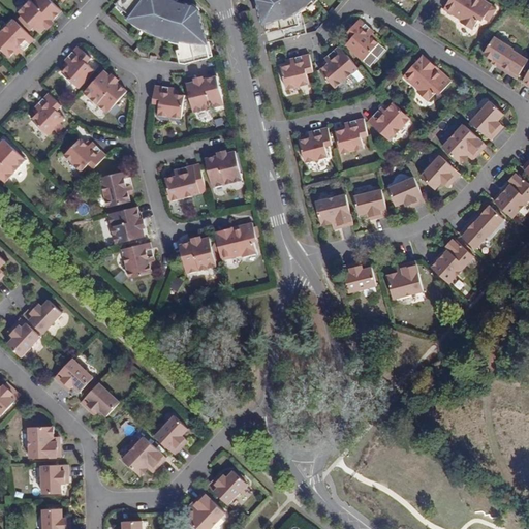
[(41,26),(47,21),(50,23),(60,11),(48,0),(30,0),(18,12),(38,34),(43,28),(41,26)]
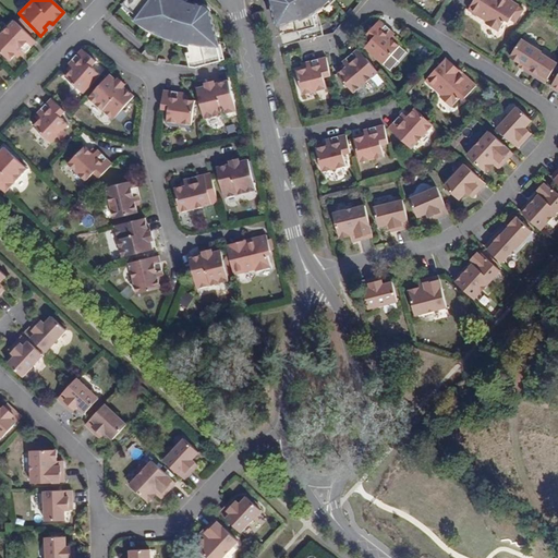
[(187,67),(196,68),(214,63),(211,56),(216,55),(206,11),(193,10),(192,4),(178,0),(177,0),(128,0),(122,7),(134,16),(145,24),(147,21),(160,28),(180,36),(187,67)]
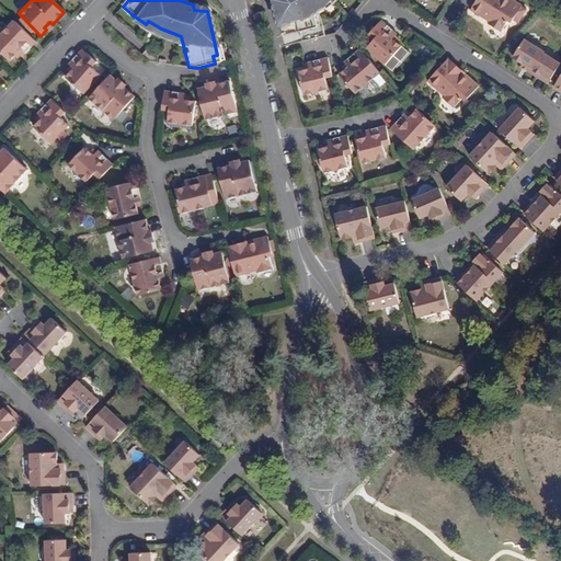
[(273,0),(276,10),(284,42),(316,32),(312,16),(322,7),(322,3),(325,0),(273,0)]
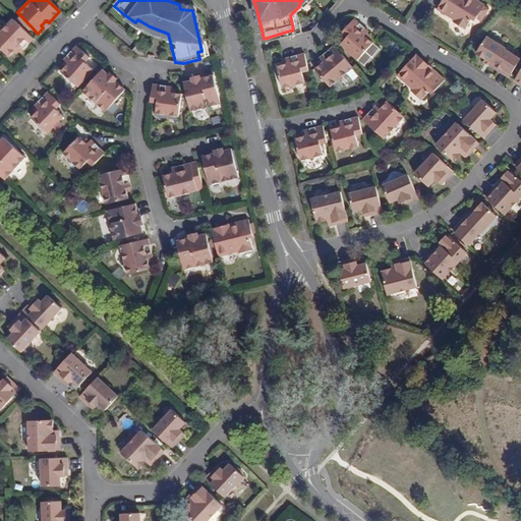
[(476,22),(484,9),(472,1),(467,3),(461,0),(445,0),(438,11),(455,22),(454,24),(466,32),(470,23),(476,22)]
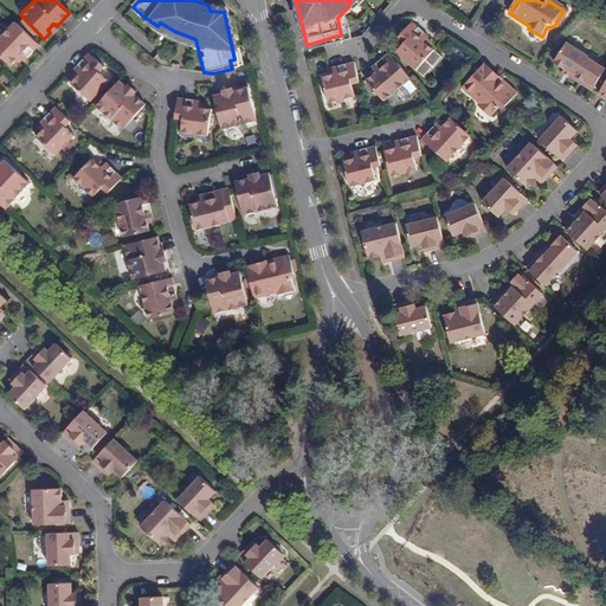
[(19,60),(20,62),(37,45),(13,21),(0,36),(0,57),(7,65),(11,62),(15,57),(19,60)]
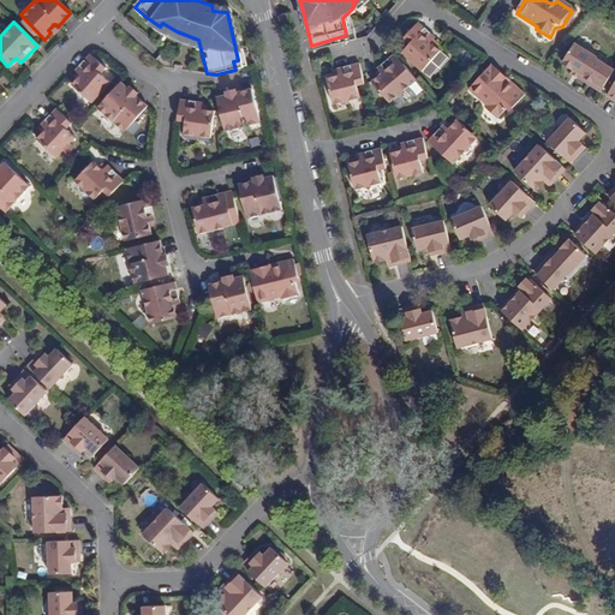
[(53,34),(59,28),(58,27),(54,24),(48,30),(51,33),(53,34)]
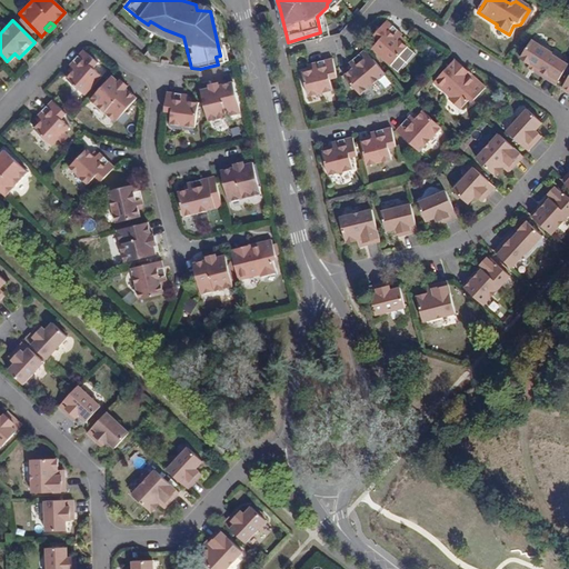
[(403,45),(400,42),(402,39),(403,38),(387,23),(375,37),(380,42),(372,51),(391,68),(409,49),(403,45)]
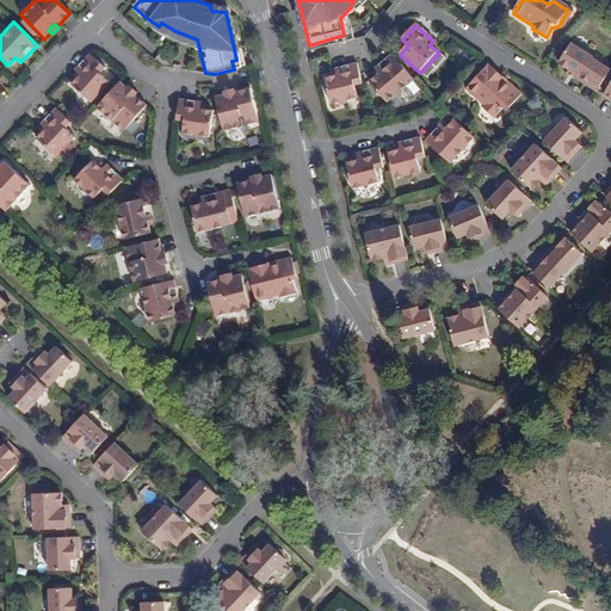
[(585,80),(581,85),(596,93),(609,72),(591,61),(592,60),(569,45),(557,66),(567,71),(568,69),(585,80)]
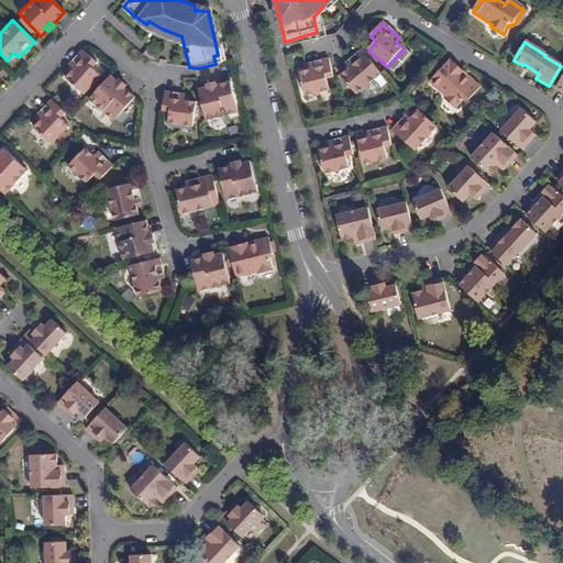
[(100,62),(99,59),(94,55),(86,50),(74,63),(76,65),(79,68),(75,73),(70,77),(88,94),(105,75),(96,66),(100,62)]
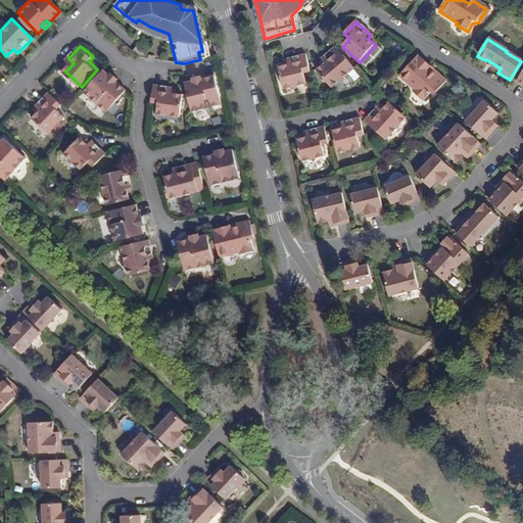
[(333,90),(355,70),(337,49),(323,61),(324,62),(327,66),(324,68),(319,74),(333,90)]
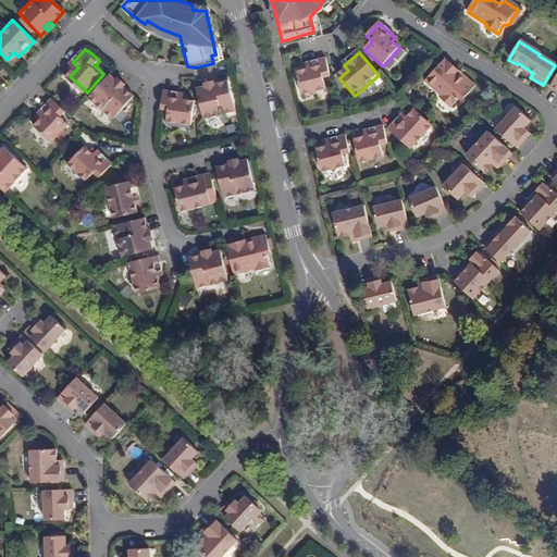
[(465,75),(448,59),(446,62),(456,72),(455,73),(459,78),(460,77),(461,78),(465,75)]
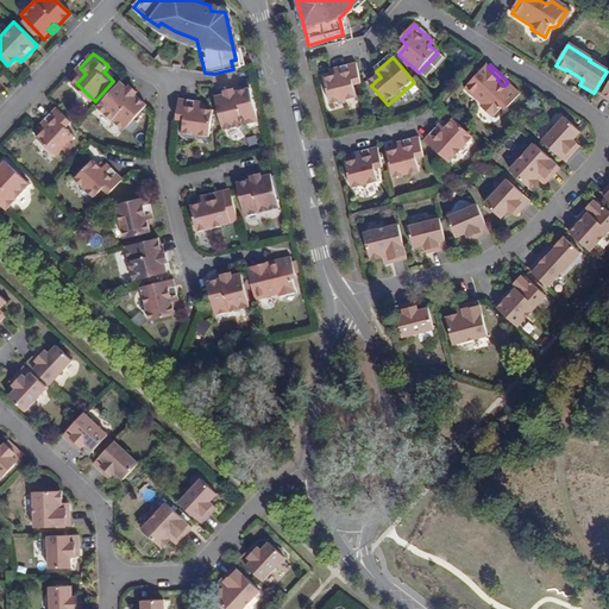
[(355,90),(362,88),(357,67),(334,73),(336,76),(337,80),(331,81),(324,83),(331,108),(357,101),(355,90)]
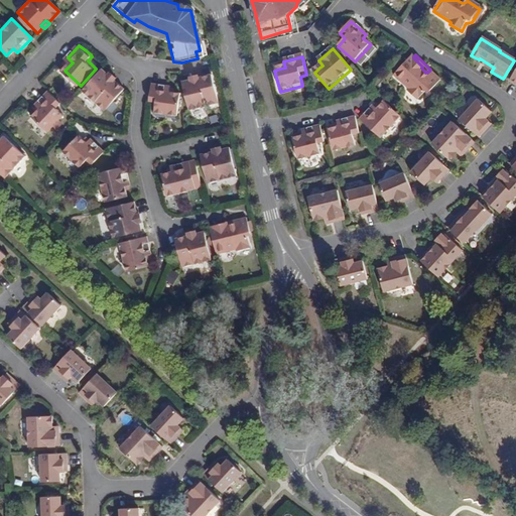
[(432,93),(443,81),(430,70),(427,73),(426,72),(425,73),(421,68),(422,67),(413,57),(396,76),(410,89),(409,91),(420,101),(428,92),(432,93)]
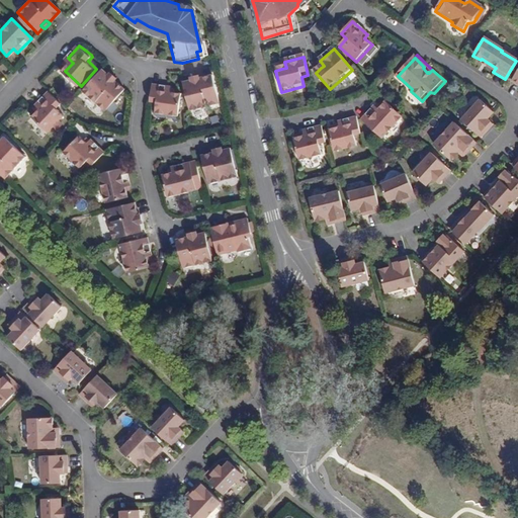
[(481,60),(479,63),(493,72),(496,68),(482,59),(481,60)]
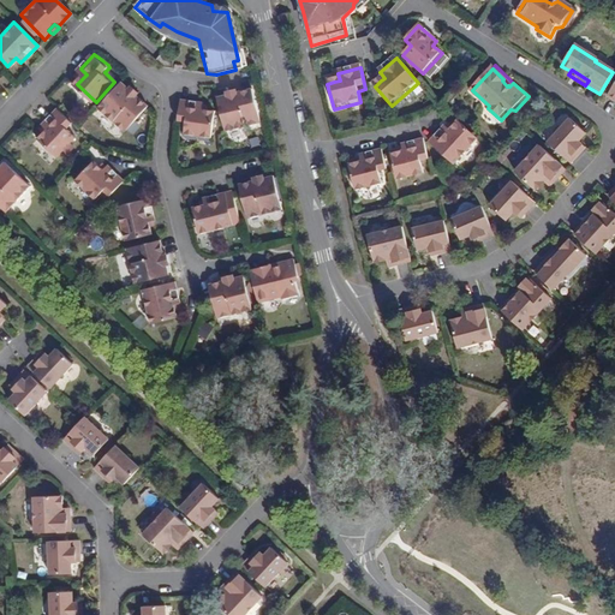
[(127,89),(129,88),(121,81),(99,106),(126,130),(149,105),(136,94),(133,95),(127,89)]
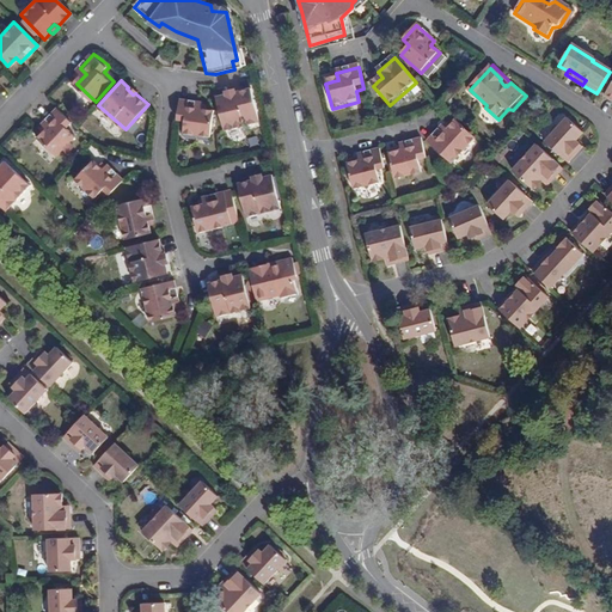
[(226,96),(216,99),(224,130),(259,121),(251,89),(234,93),(234,96),(227,98),(226,96)]
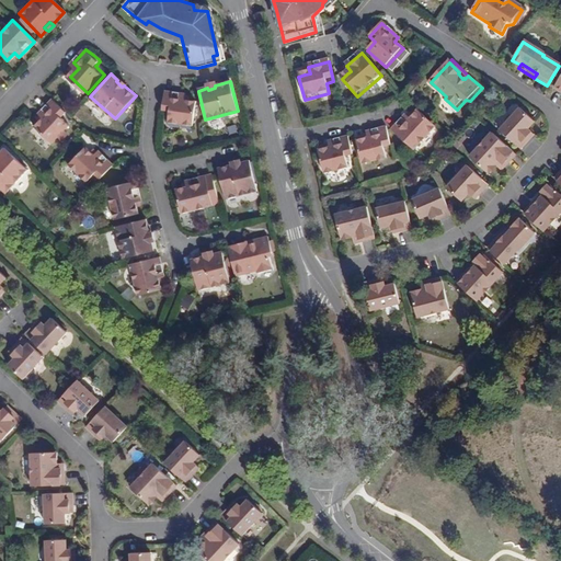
[(170,99),(163,98),(160,121),(185,124),(186,113),(193,114),(195,95),(176,92),(175,94),(174,99),(170,99)]
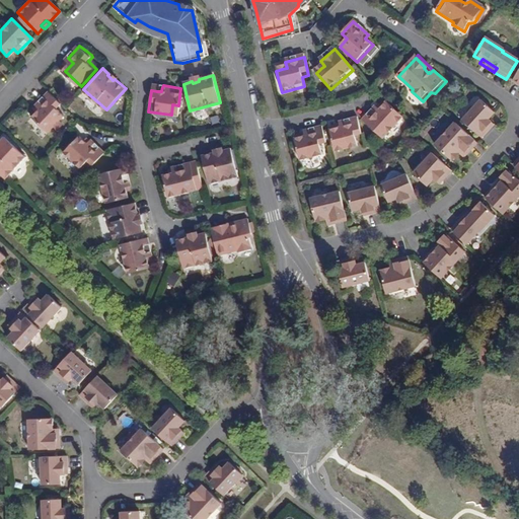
[(56,106),(61,102),(47,89),(33,103),(35,105),(38,107),(33,112),(30,115),(48,131),(64,114),(57,108),(56,106)]
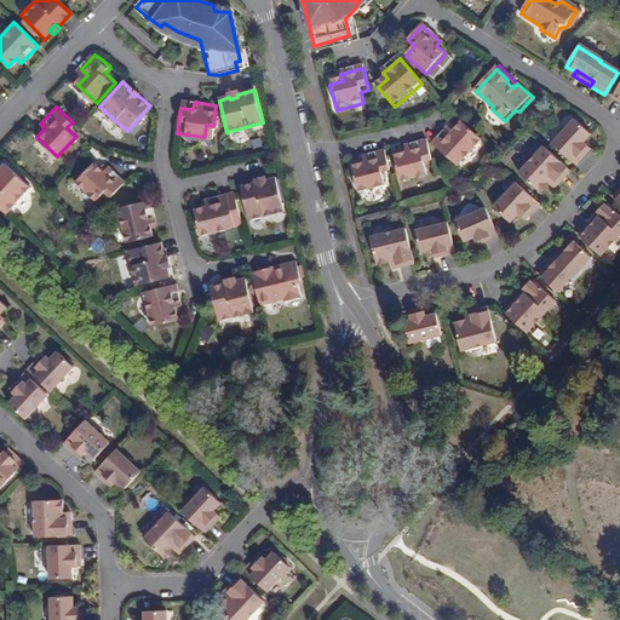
[(552,143),(577,164),(586,153),(584,150),(587,144),(584,141),(590,135),(573,119),(552,143)]
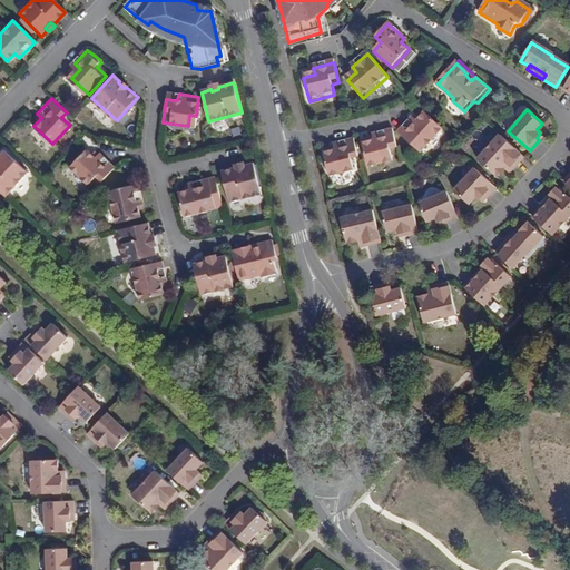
[(399,131),(421,153),(443,129),(424,111),(421,116),(416,120),(414,117),(413,116),(399,131)]
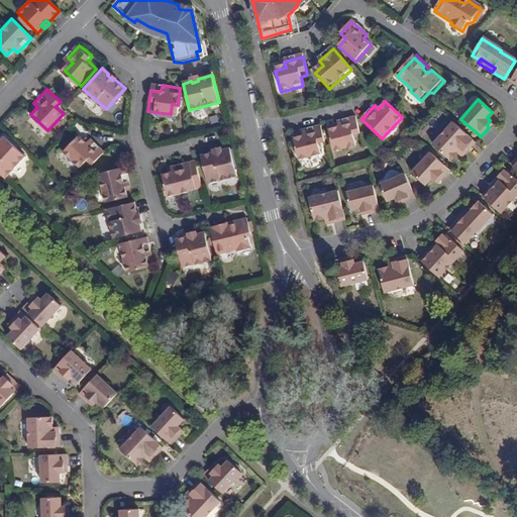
[(360,132),(356,116),(337,121),(338,123),(339,127),(334,128),(329,129),(334,150),(356,144),(354,134),(360,132)]
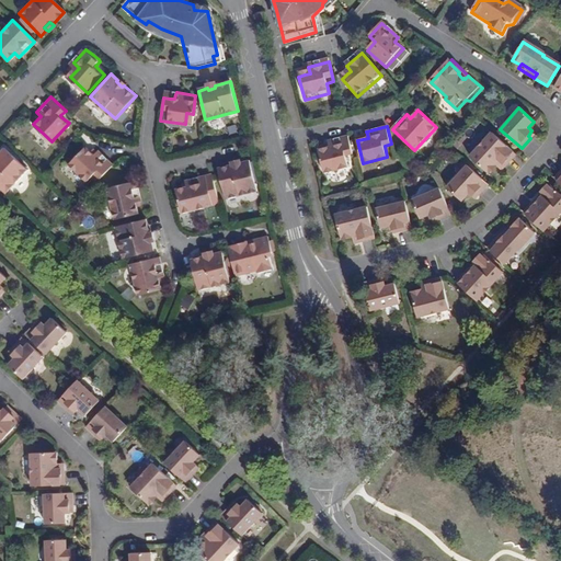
[(505,165),(516,155),(492,134),(471,158),(490,173),(496,167),(500,169),(504,164),(505,165)]
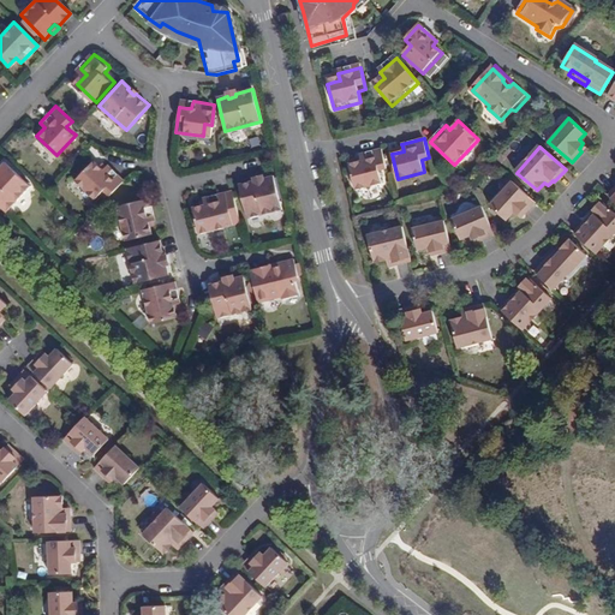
[(380,173),(388,171),(383,150),(362,156),(363,160),(364,165),(357,166),(350,168),(357,192),(383,185),(380,173)]
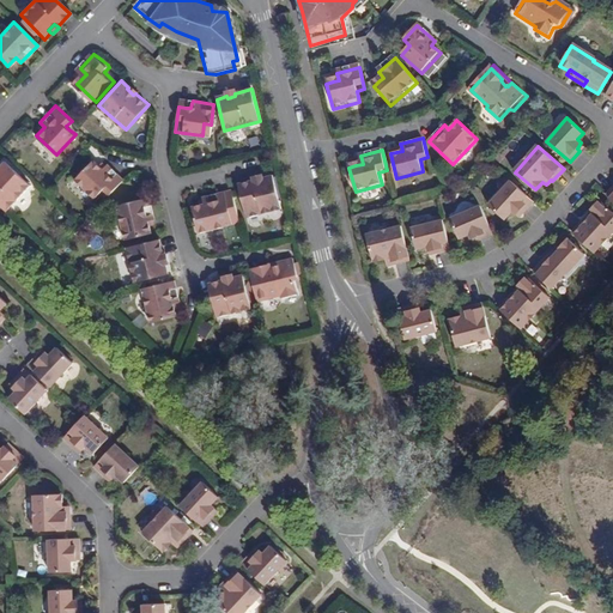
[(0,205),(4,210),(29,183),(4,159),(0,162),(0,205)]
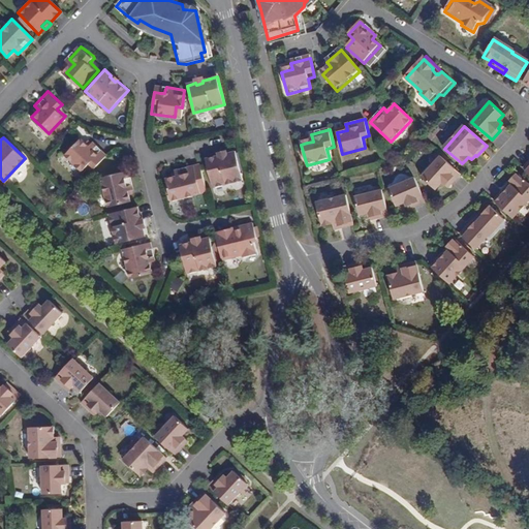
[(83,169),(89,163),(94,167),(107,155),(93,141),(91,143),(88,146),(84,143),(80,138),(65,153),(83,169)]
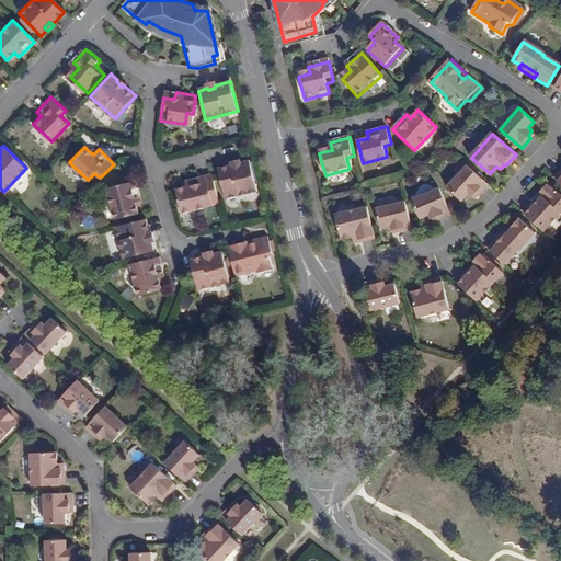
[(258,189),(249,160),(240,162),(241,164),(233,167),(232,164),(217,168),(225,197),(258,189)]
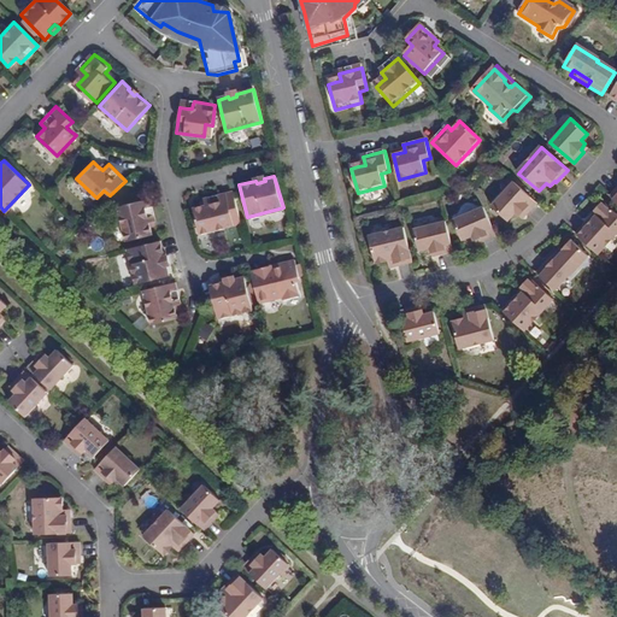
[(527,216),(538,204),(515,183),(492,207),(509,222),(516,215),(519,217),(523,213),(527,216)]
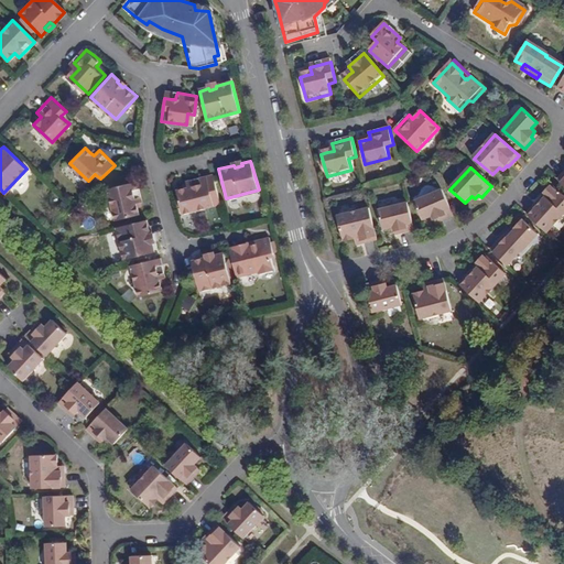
[(114,218),(138,214),(136,206),(133,202),(137,201),(140,199),(134,180),(107,188),(114,218)]
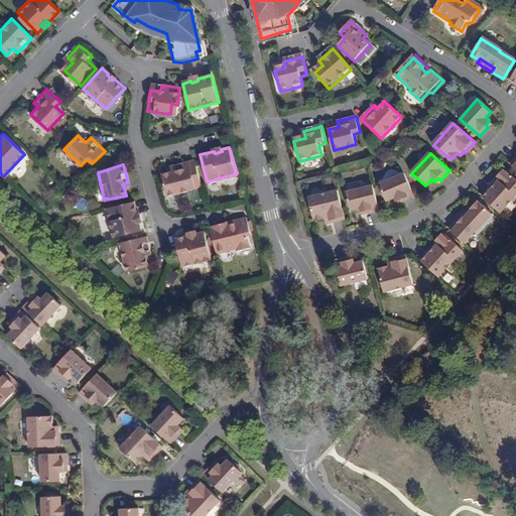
[(497,183),(494,181),(481,196),(500,213),(515,194),(515,177),(505,168),(503,170),(503,169),(497,175),(499,176),(497,178),(499,180),(497,183)]
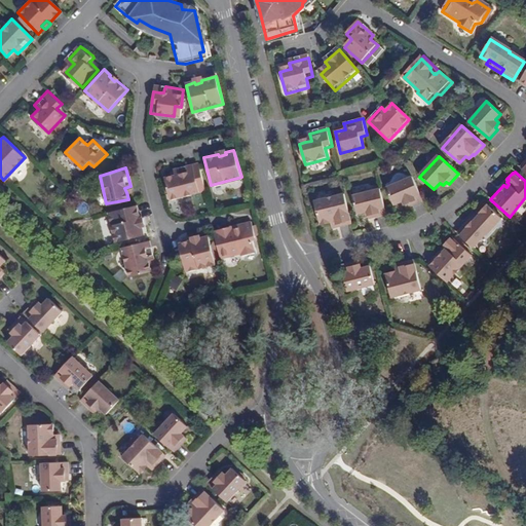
[(174,190),(179,212),(209,205),(201,177),(183,182),(184,184),(185,188),(181,189),(174,190)]
